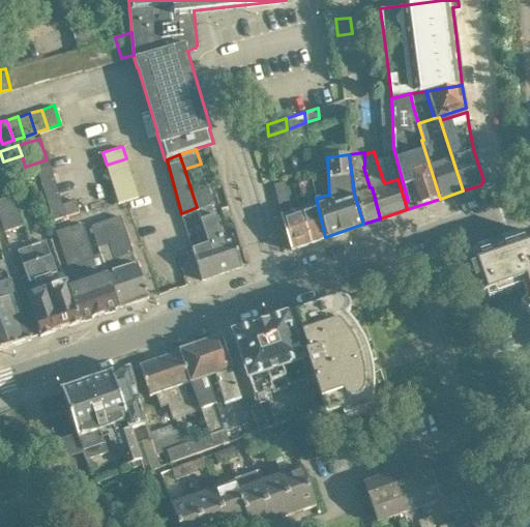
[(130,170),(126,158),(107,165),(110,177),(130,170)]
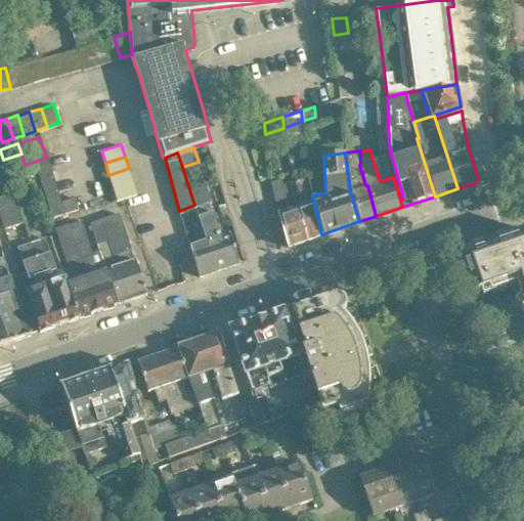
[(59,201),(46,158),(34,162),(52,216),(62,212),(59,201)]
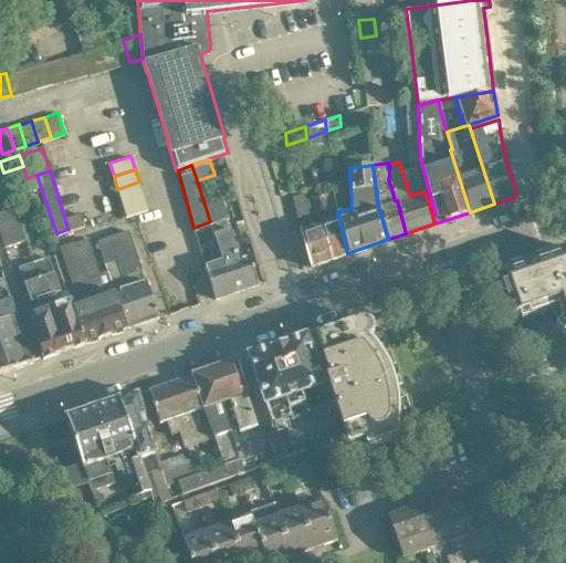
[(122,202),(143,195),(139,181),(117,189),(122,202)]
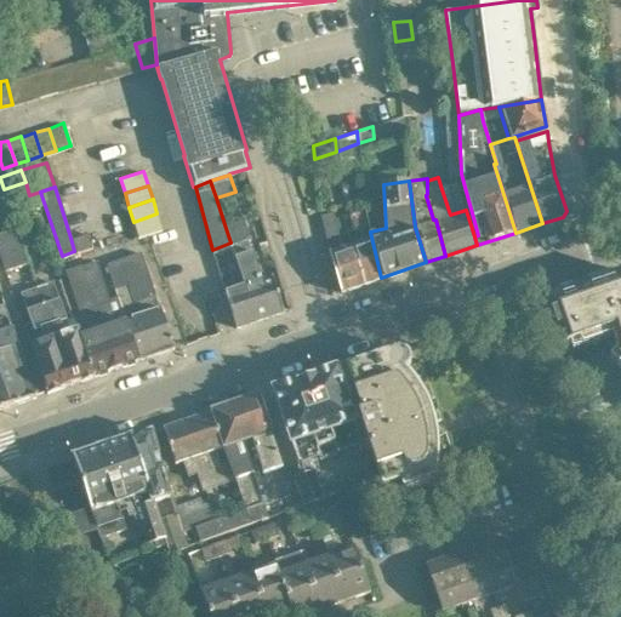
[(340,290),(341,291),(362,284),(349,245),(341,249),(334,211),(320,213),(329,249),(329,250),(340,290)]
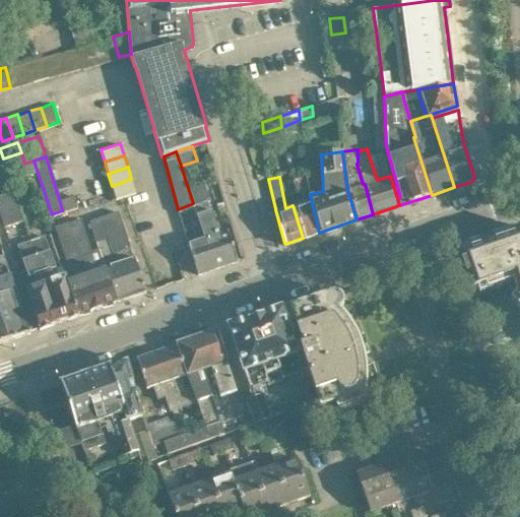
[(296,179),(293,180),(296,195),(299,195),(301,203),(293,205),(303,238),(319,233),(310,194),(306,177),(296,179)]
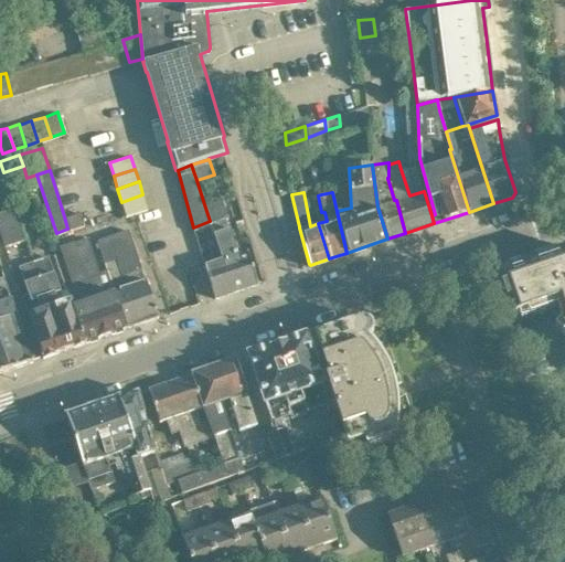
[(147,208),(142,194),(121,202),(126,214),(147,208)]
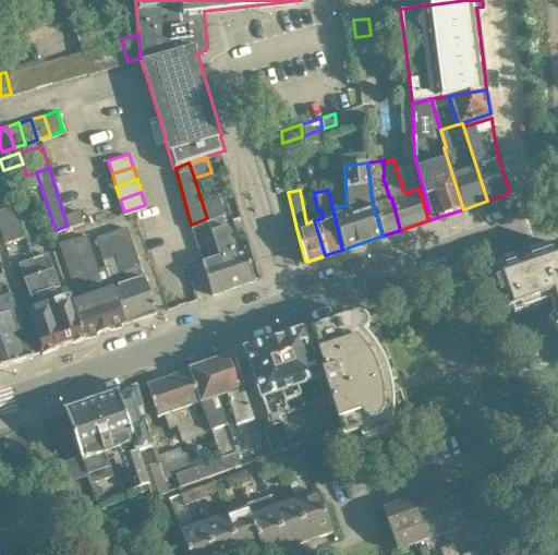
[(230,287),(255,278),(244,246),(234,250),(222,215),(225,214),(218,196),(202,202),(207,218),(214,238),(230,287)]
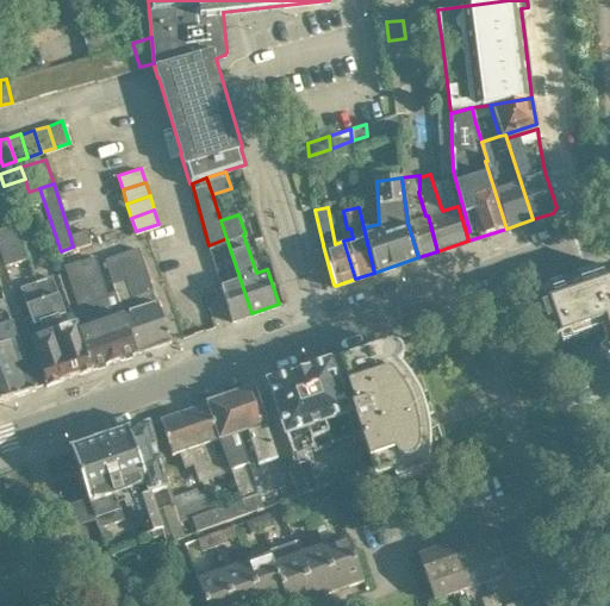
[(16,223),(0,227),(0,249),(4,258),(5,264),(27,257),(16,223)]
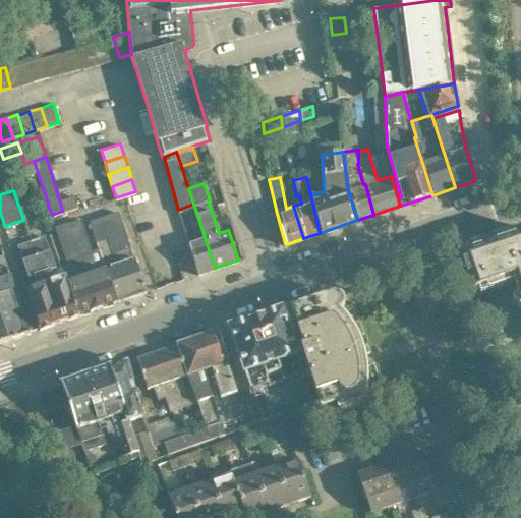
[(72,195),(59,199),(62,211),(75,207),(72,195)]
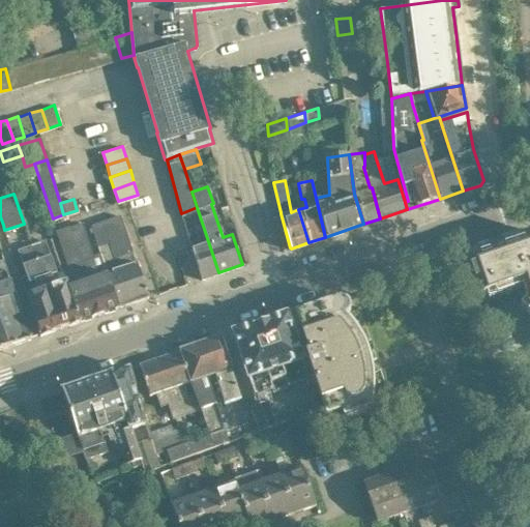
[(92,227),(100,255),(117,308),(149,296),(122,216),(92,227)]
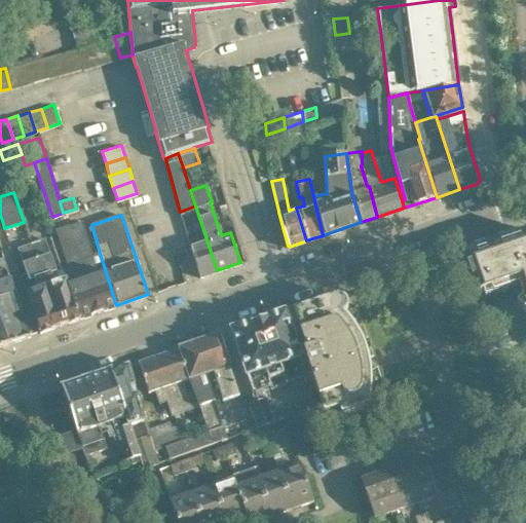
[(69,226),(97,311),(116,305),(100,253),(92,255),(82,222),(69,226)]
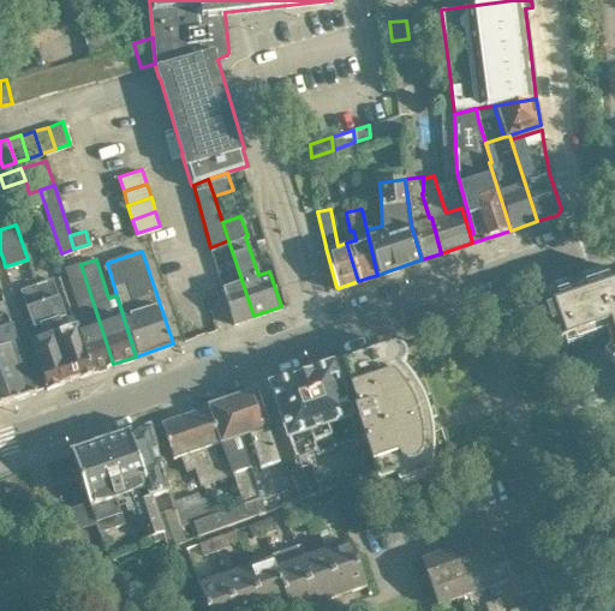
[(224,287),(222,287),(222,288),(224,288),(228,304),(227,305),(228,306),(233,322),(232,322),(232,323),(254,316),(236,262),(226,265),(233,283),(224,287)]
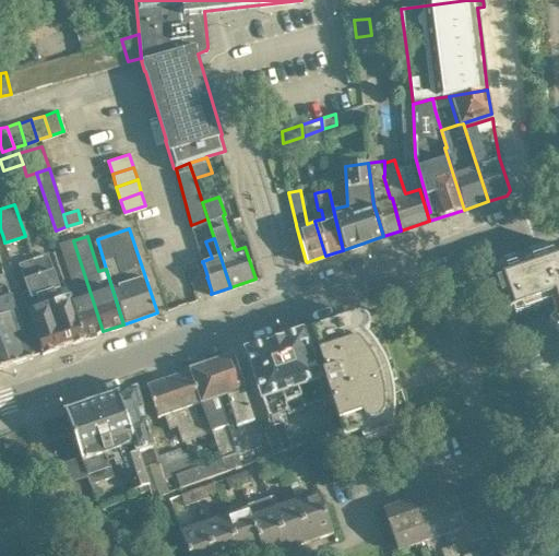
[(71,302),(83,338),(103,331),(73,240),(60,245),(73,282),(64,285),(71,302)]
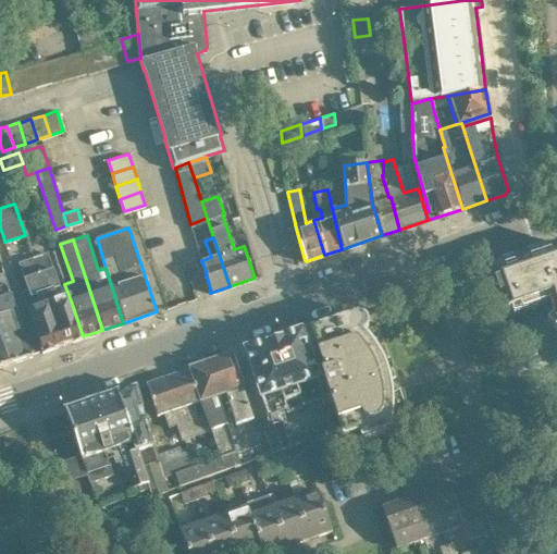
[(556,243),(486,268),(486,270),(490,280),(503,317),(540,304),(545,319),(556,332),(556,243)]
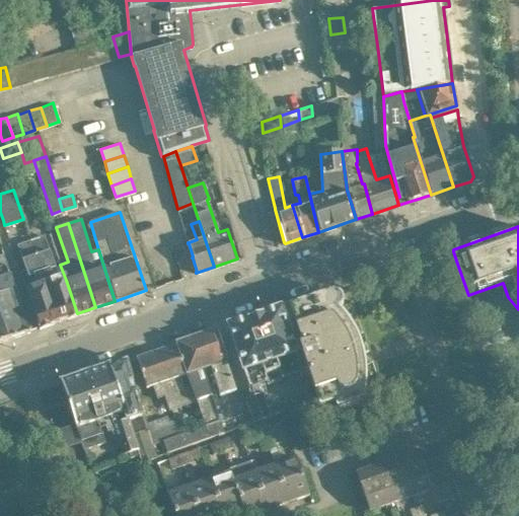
[(77,313),(66,280),(60,265),(60,263),(54,265),(44,234),(30,238),(57,320),(77,313)]
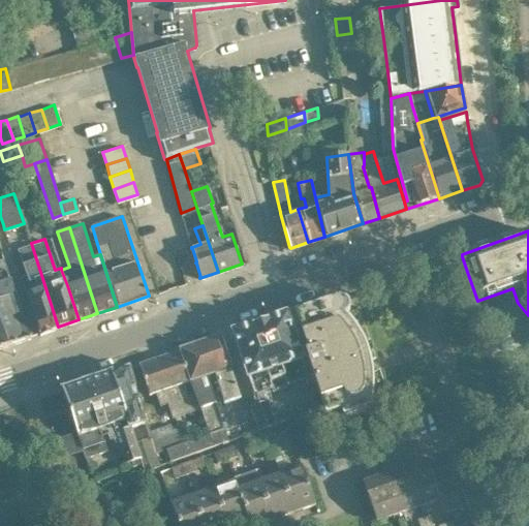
[(31,243),(18,248),(29,279),(22,281),(40,333),(58,327),(31,243)]
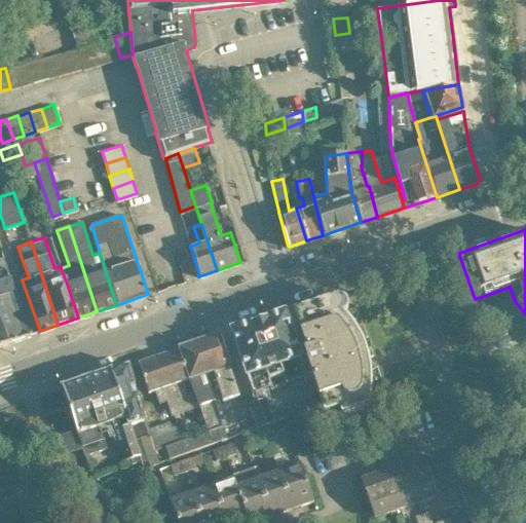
[(0,328),(5,343),(30,335),(4,256),(0,256),(0,328)]
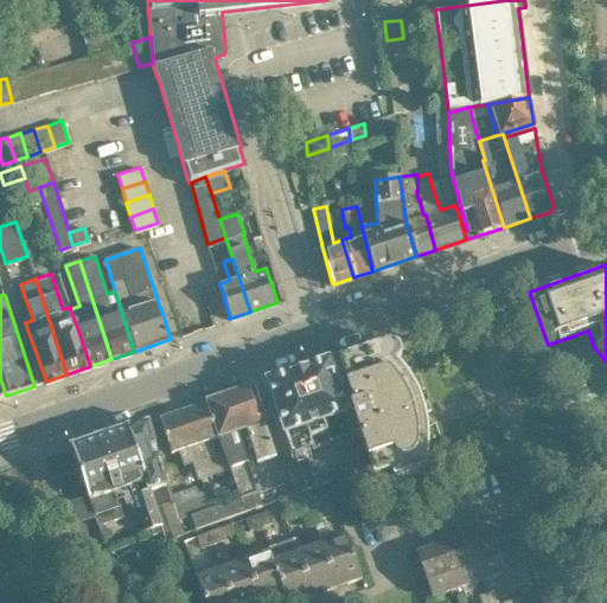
[(338,360),(330,364),(346,410),(347,410),(357,438),(362,437),(370,464),(374,475),(391,469),(394,476),(426,466),(428,444),(428,423),(427,417),(425,410),(419,391),(409,374),(397,359),(400,357),(401,354),(401,353),(401,351),(401,350),(401,347),(400,345),(398,344),(397,342),(394,340),(390,339),(388,340),(385,340),(378,342),(337,357),(338,360)]
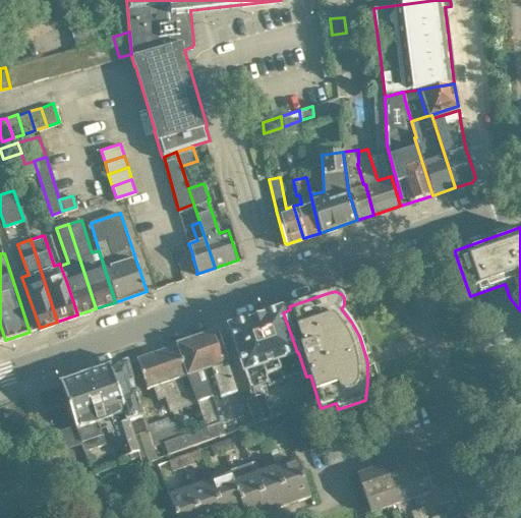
[(282,377),(303,369),(297,352),(283,312),(282,308),(229,326),(249,387),(267,381),(269,384),(283,380),(282,377)]
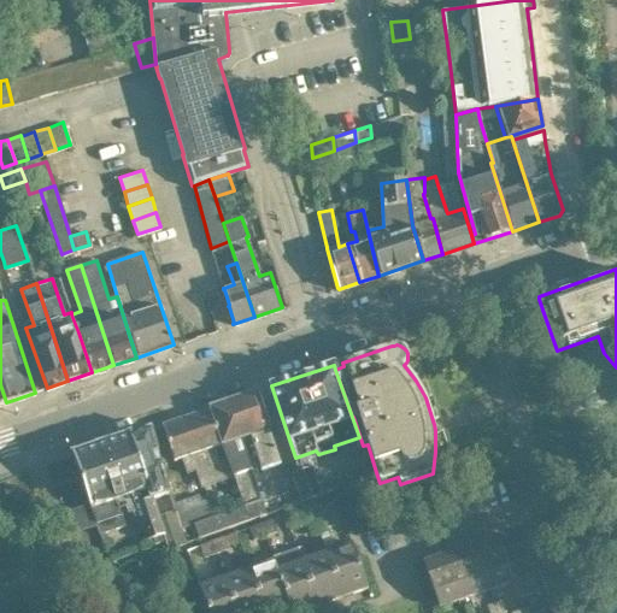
[(252,393),(238,398),(246,422),(240,423),(245,435),(241,436),(247,457),(256,454),(260,469),(281,461),(257,390),(252,393)]
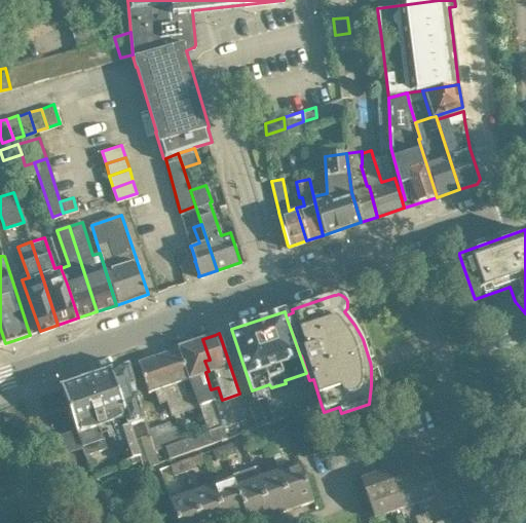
[(210,360),(202,339),(178,347),(188,377),(192,389),(198,406),(199,406),(208,430),(213,442),(227,437),(211,389),(205,372),(209,371),(204,361),(210,360)]
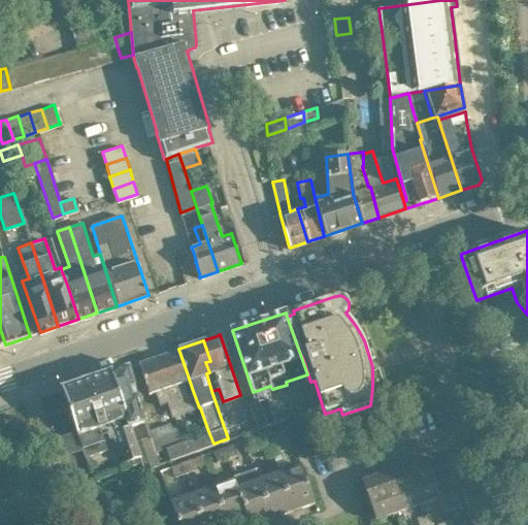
[(178,349),(164,354),(174,384),(176,383),(182,399),(186,397),(190,411),(199,407),(193,391),(187,392),(183,381),(189,379),(178,349)]
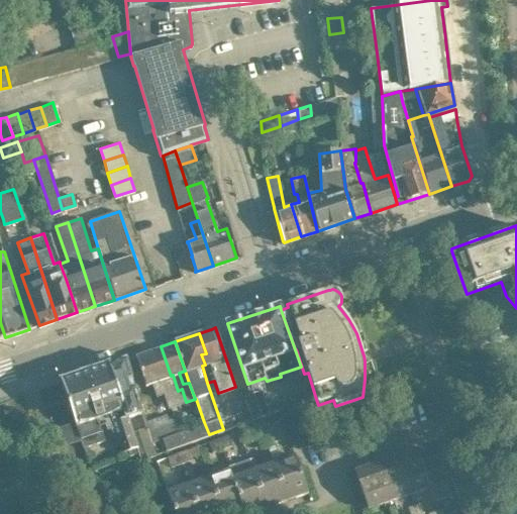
[(139,353),(135,354),(145,385),(151,383),(156,396),(164,394),(169,408),(186,402),(182,389),(178,391),(173,375),(171,376),(161,346),(139,353)]
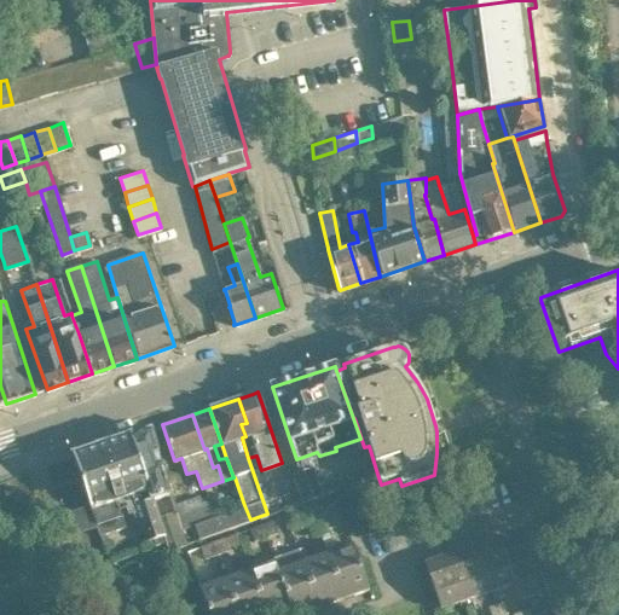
[(146,430),(113,441),(129,493),(136,510),(136,509),(146,539),(152,537),(155,544),(167,540),(152,498),(169,493),(151,429),(146,430)]
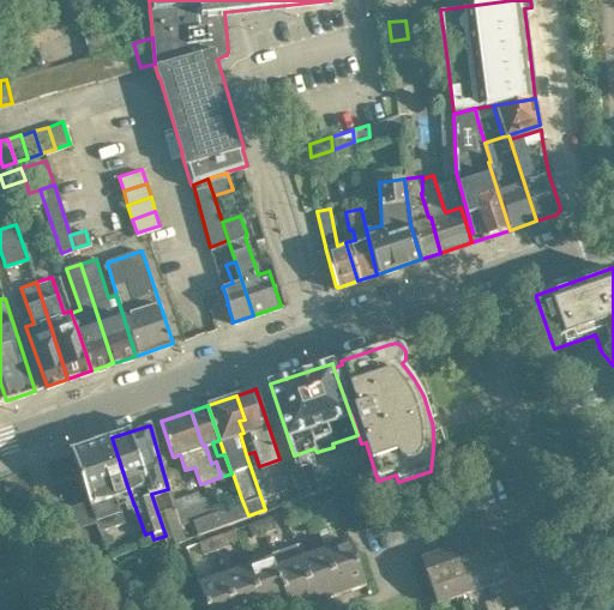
[(112,438),(72,451),(78,467),(79,472),(88,499),(89,502),(128,489),(112,438)]
